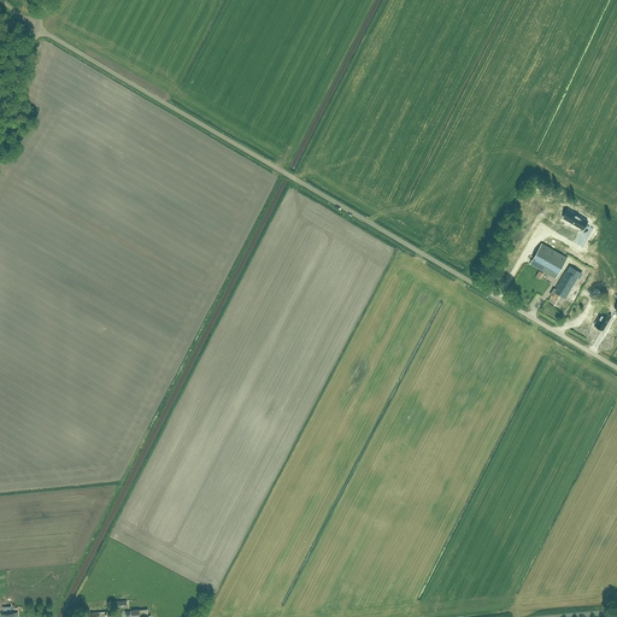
[(571,212),(566,219),(582,229),(587,221),(571,212)]
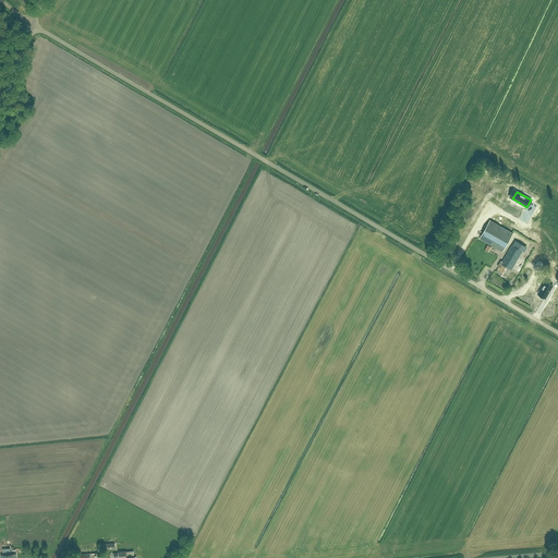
[(557,221),(557,220),(547,216),(546,209),(538,206),(537,206),(535,210),(543,214),(544,216),(547,217),(545,221),(547,221),(548,228),(550,229),(555,228),(557,229),(557,231),(557,223),(557,225),(557,221)]
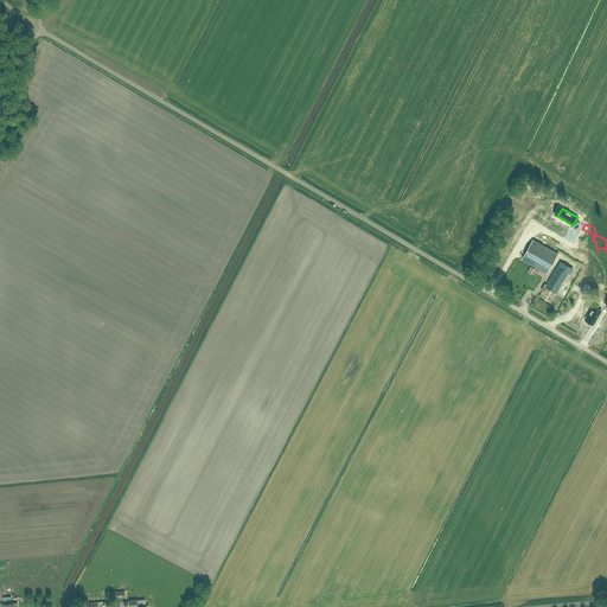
[(544,229),(542,232),(551,237),(549,242),(561,247),(564,237),(544,229)]
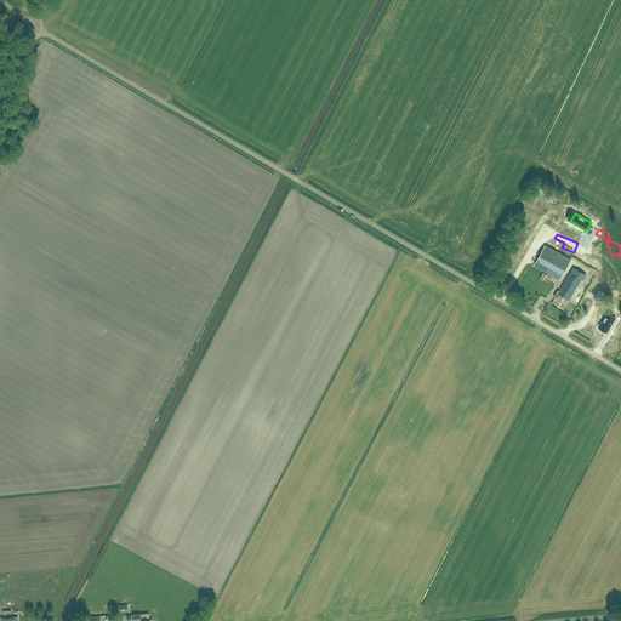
[(559,280),(570,260),(545,244),(533,266),(559,280)]
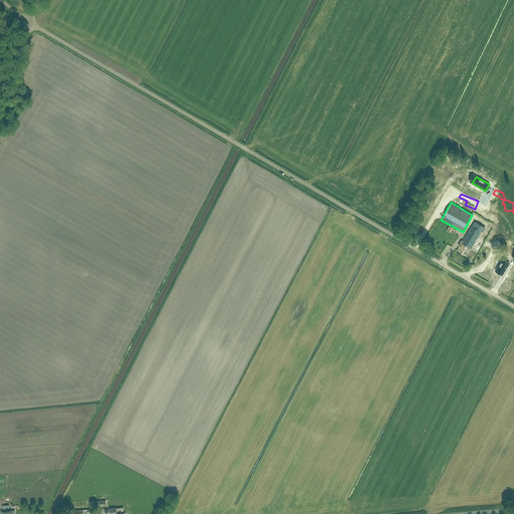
[(457,250),(466,256),(481,231),(472,226),(462,241),(461,240),(458,245),(460,246),(457,250)]
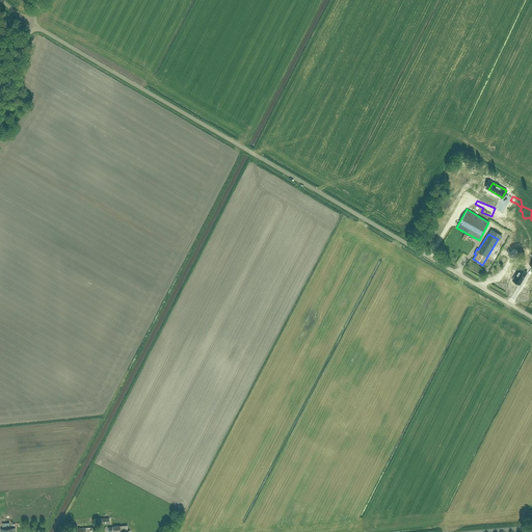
[(504,246),(523,246),(523,235),(508,234),(505,234),(504,246)]
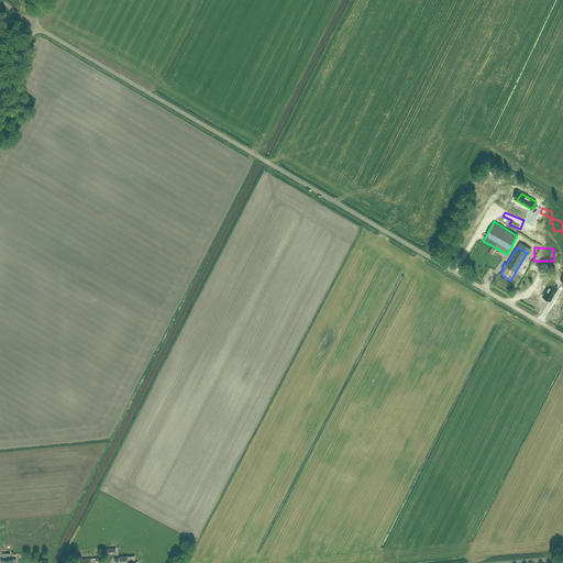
[(543,294),(551,298),(558,287),(550,283),(543,294)]
